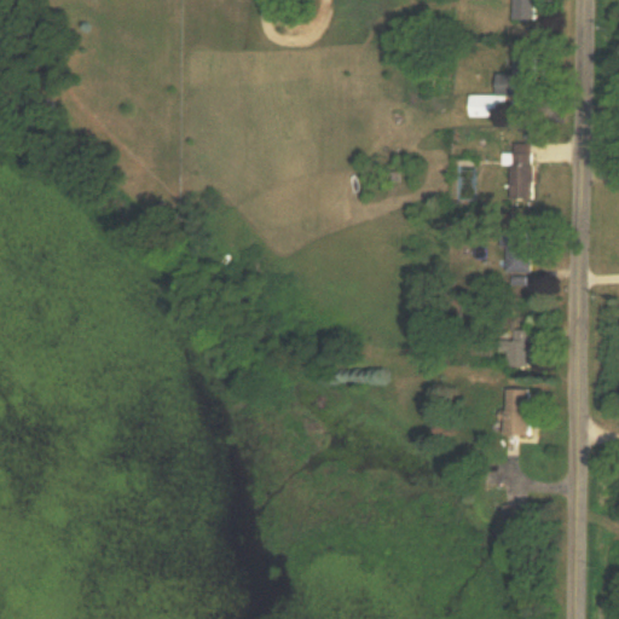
[(493,97),(467,97),(467,120),(520,120),(519,75),(493,75),(493,97)]
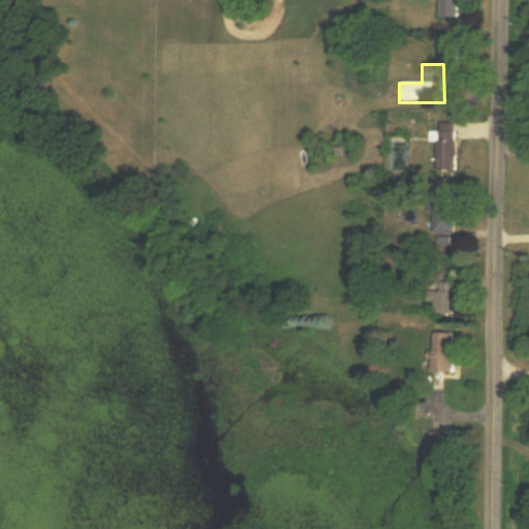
[(454,132),(434,132),(434,172),(454,172),(454,132)]
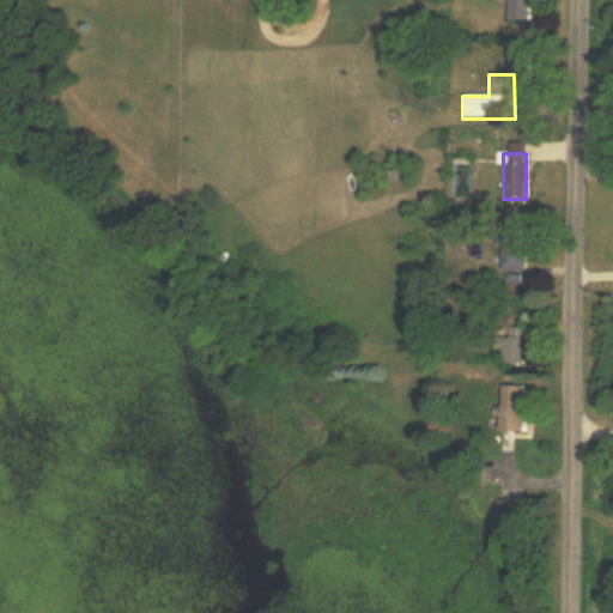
[(523,271),(523,231),(498,231),(498,271),(523,271)]
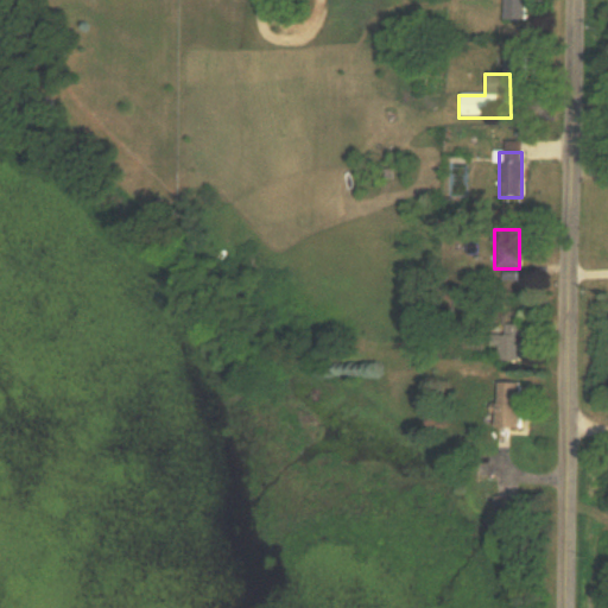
[(521,361),(521,325),(491,325),(491,348),(498,348),(498,361),(521,361)]
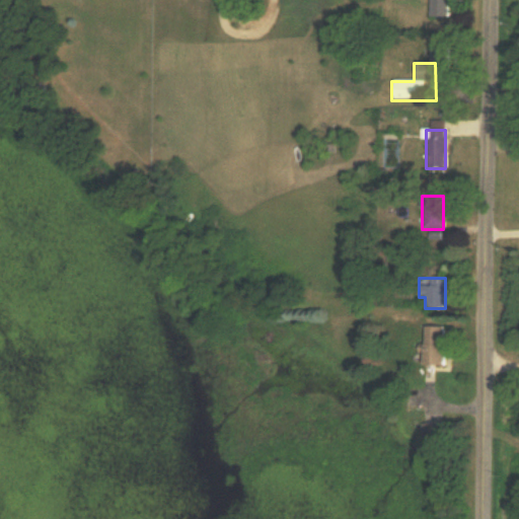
[(446,327),(425,327),(425,365),(446,365),(446,327)]
